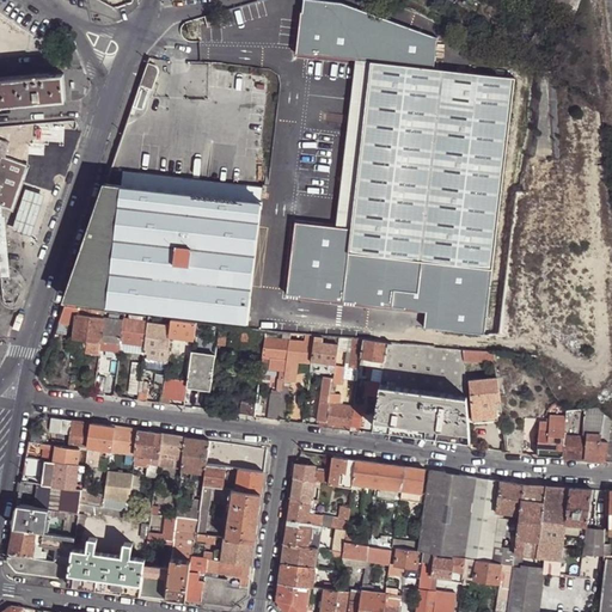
[(303,0),(299,54),(356,60),(372,62),(433,69),(436,40),(341,5),(304,0),(303,0)]
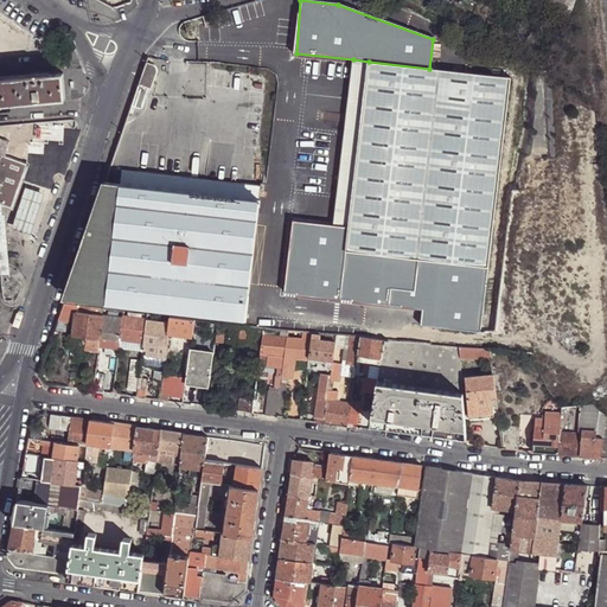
[(544,0),(561,10),(566,0),(544,0)]
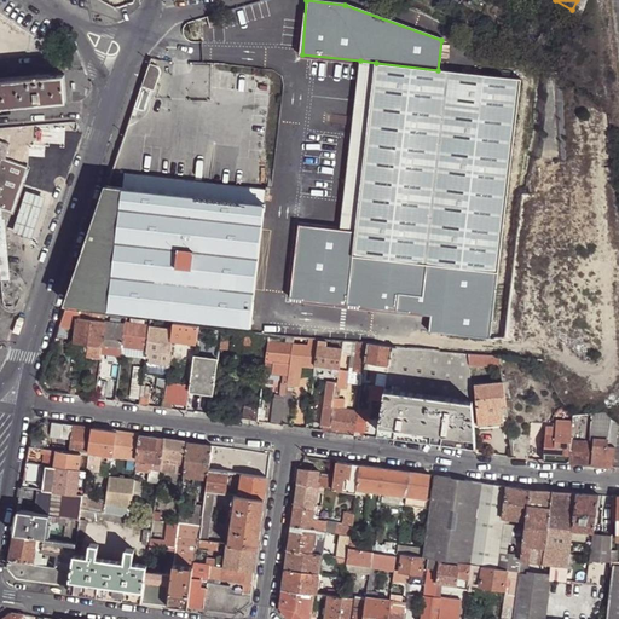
[(223,23),(220,13),(207,17),(209,28),(223,23)]
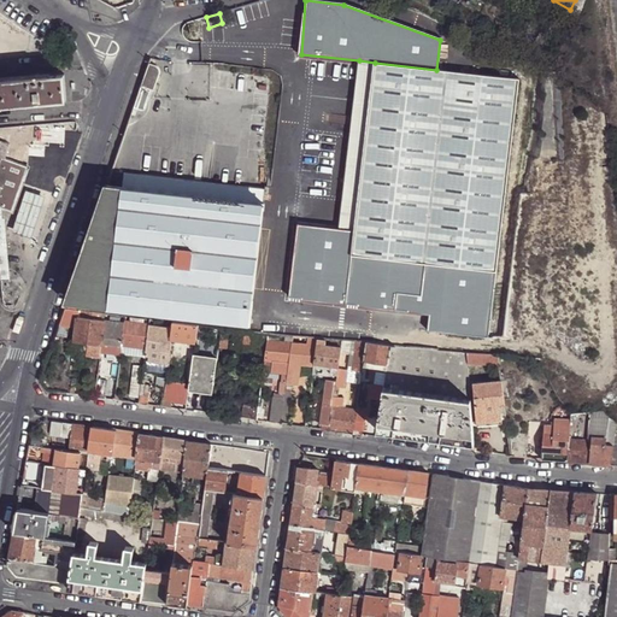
[(558,37),(564,25),(557,21),(550,30),(558,37)]
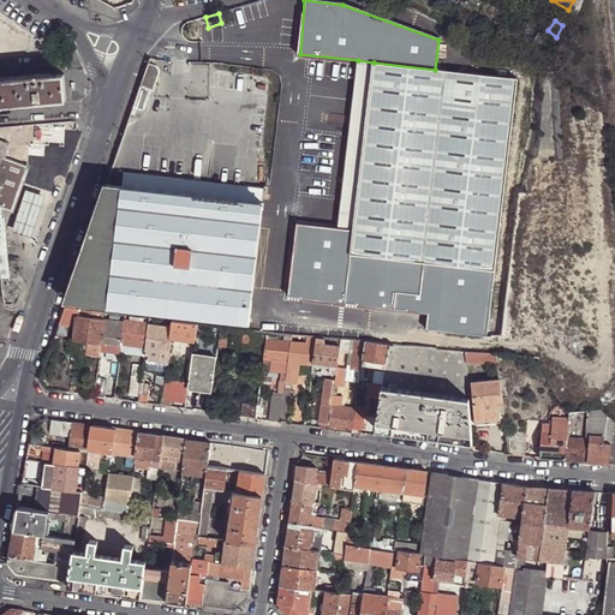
[(338,230),(353,232),(374,63),(358,60),(338,230)]
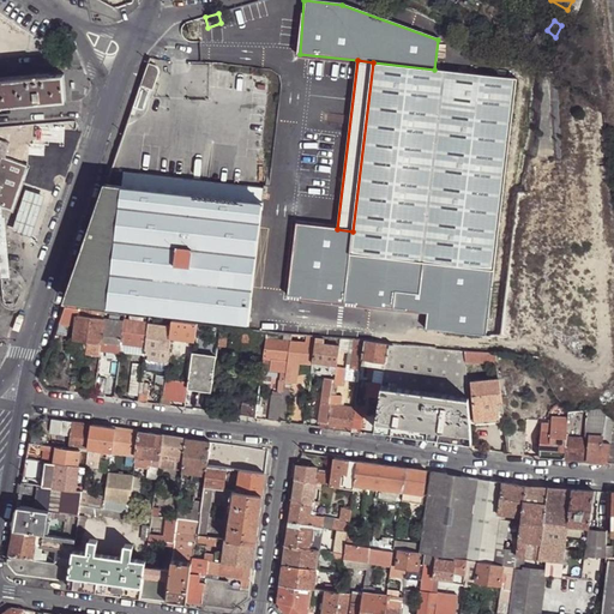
[(148,62),(133,103),(144,107),(150,89),(152,90),(158,73),(158,71),(157,67),(154,65),(148,62)]
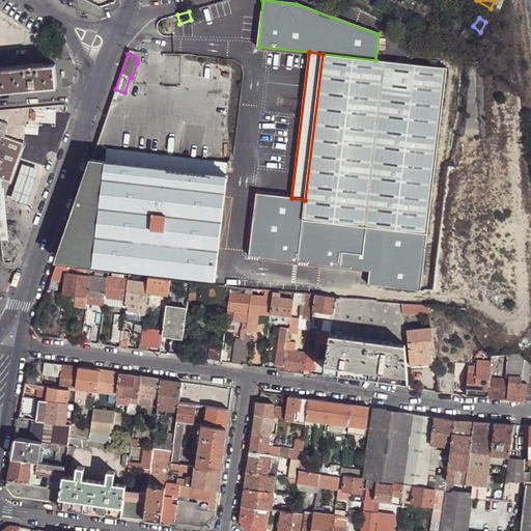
[(305,200),(303,219),(427,233),(446,68),(375,60),(323,54),(305,200)]
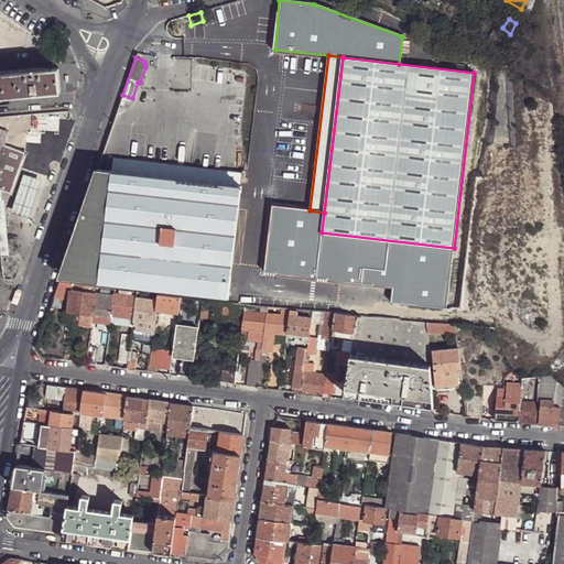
[(0,95),(62,90),(60,66),(0,71),(0,95)]
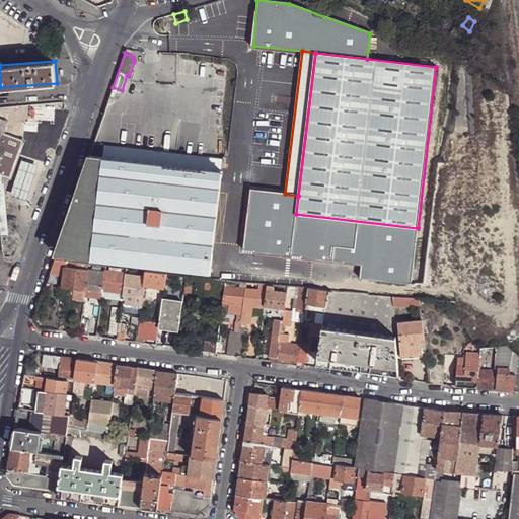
[(0,171),(11,176),(25,139),(3,130),(0,138),(0,171)]
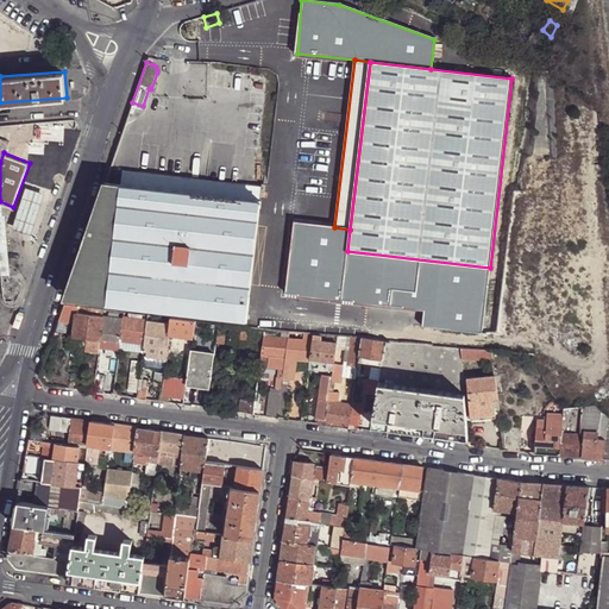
[(123,170),(121,184),(252,199),(259,200),(261,187),(123,170)]
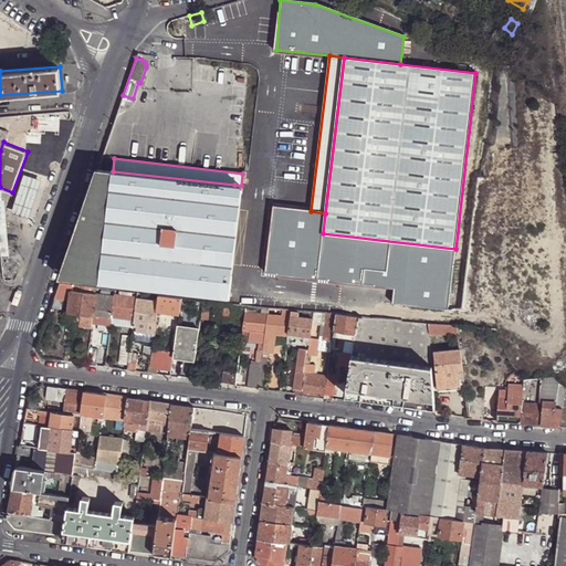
[(61,276),(229,296),(232,272),(242,186),(241,186),(234,185),(113,171),(97,169),(61,276)]
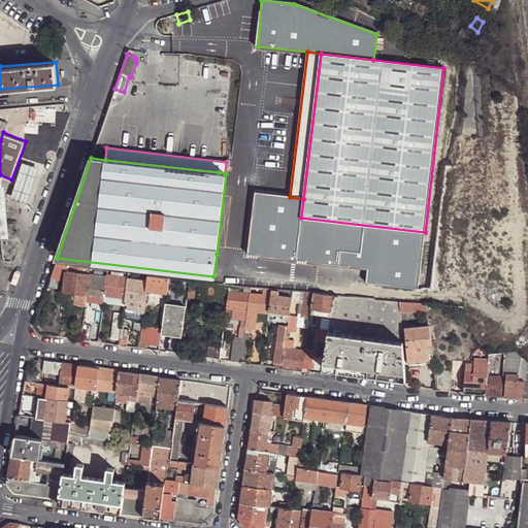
[(27,203),(39,168),(31,166),(23,163),(11,197),(21,200),(27,203)]
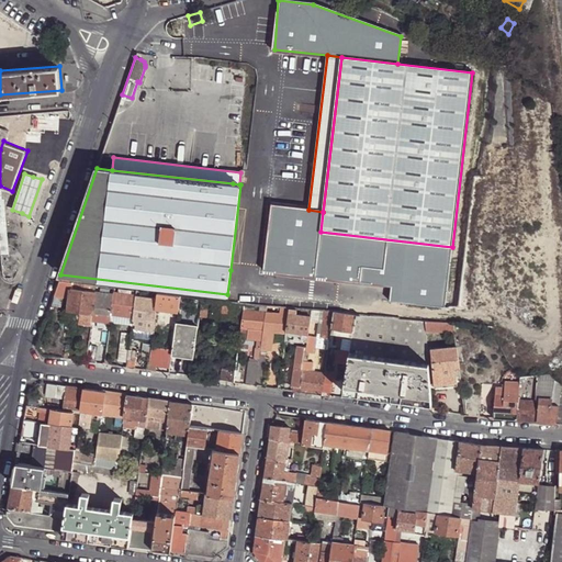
[(321,232),(323,212),(308,210),(272,205),(265,271),(391,288),(389,301),(444,307),(452,247),(321,232)]
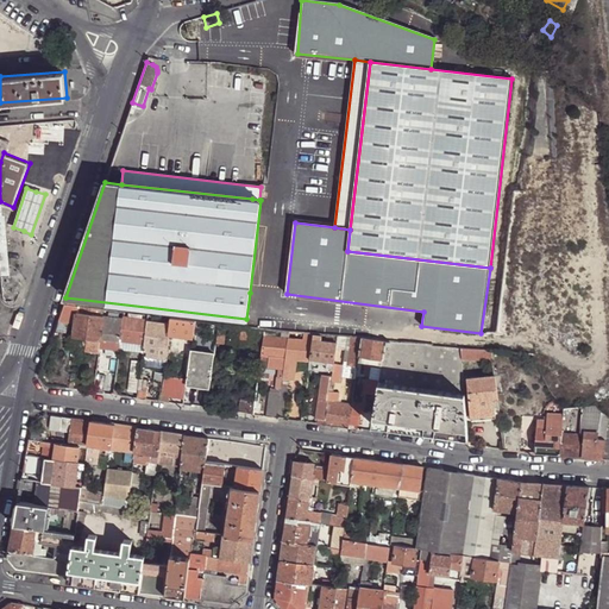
[(63,303),(60,311),(76,313),(77,313),(102,315),(102,314),(104,309),(63,303)]
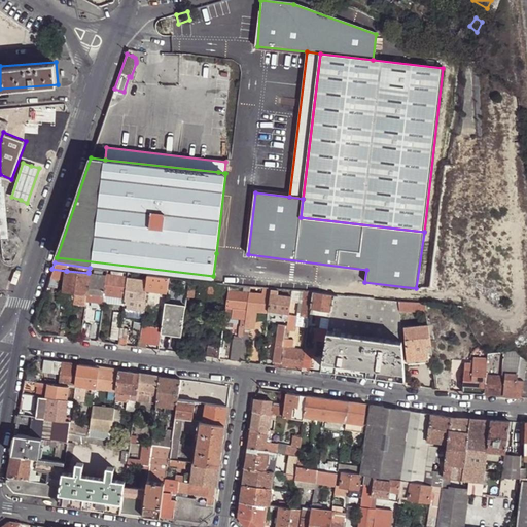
[(51,269),(49,277),(66,279),(64,289),(75,290),(73,301),(84,303),(85,300),(86,292),(89,273),(67,271),(66,271),(51,269)]
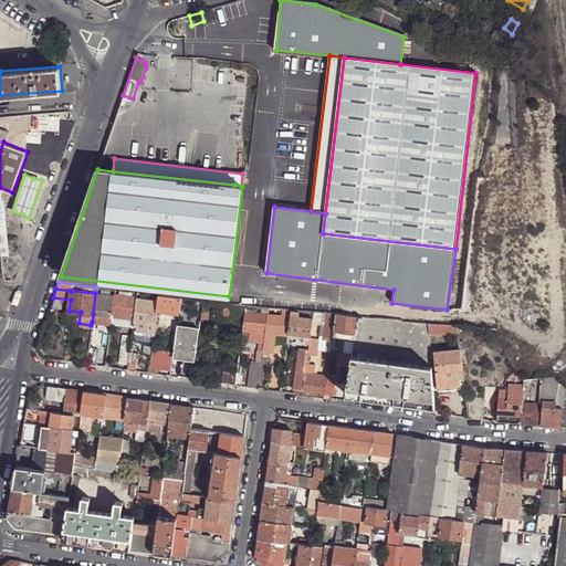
[(95,293),(93,314),(112,316),(115,295),(109,294),(101,293),(95,292),(95,293)]
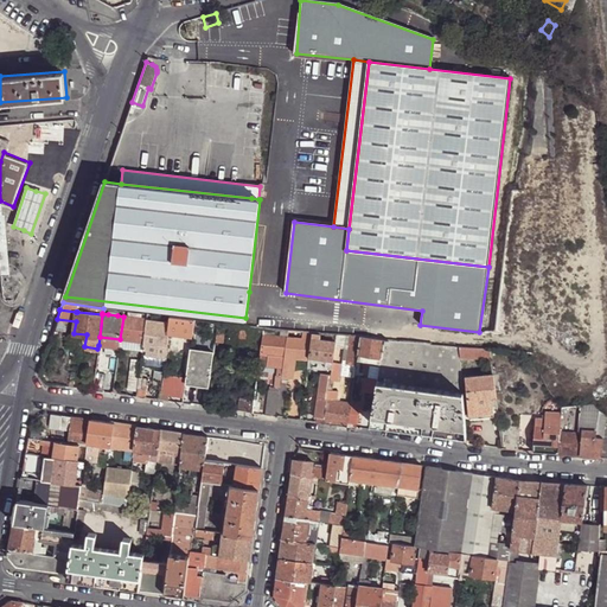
[(123,317),(120,339),(144,343),(146,319),(140,319),(128,317),(123,317)]
